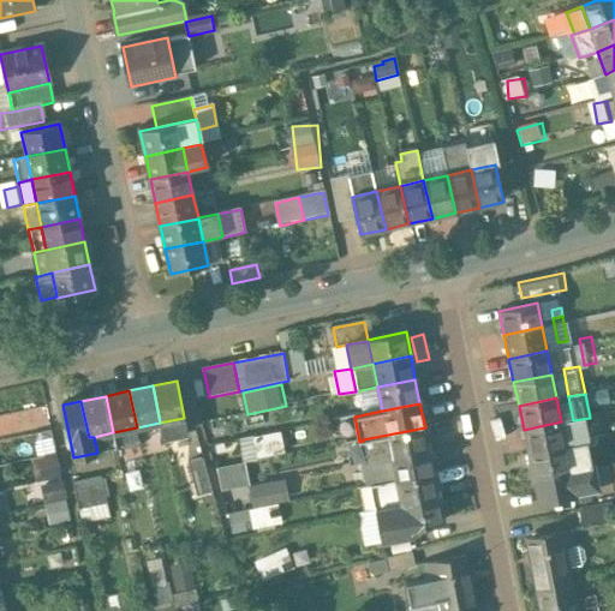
[(609,439),(605,415),(595,417),(599,441),(609,439)]
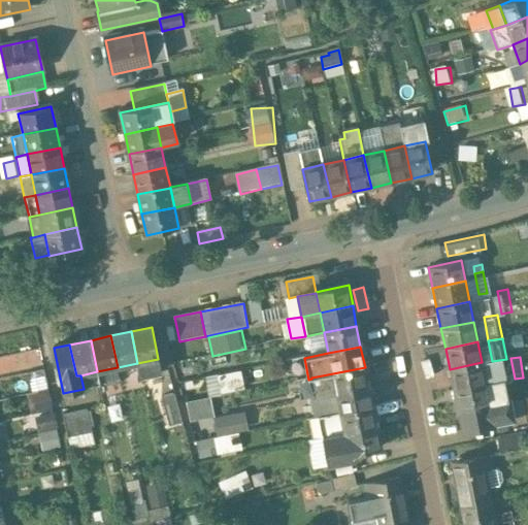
[(482,362),(450,369),(454,389),(487,383),(482,362)]
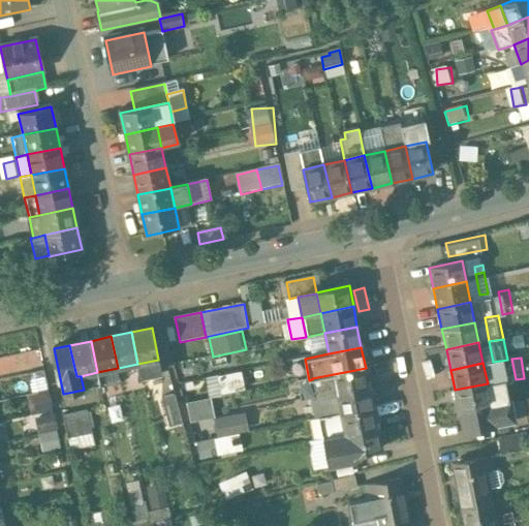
[(366,368),(312,378),(312,379),(316,399),(337,395),(370,388),(366,368)]
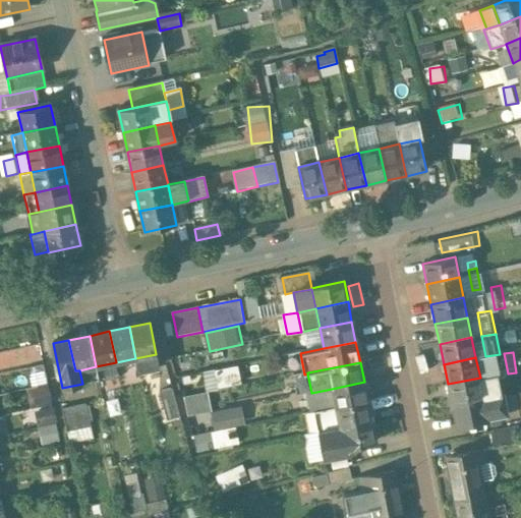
[(96,366),(79,370),(82,384),(99,381),(96,366)]
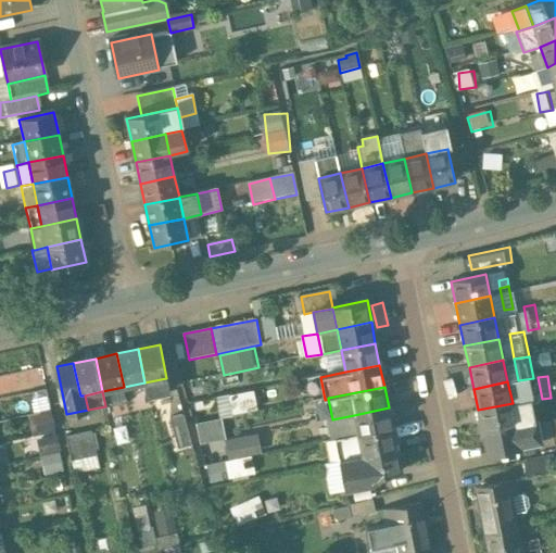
[(251,394),(230,399),(234,414),(254,411),(251,394)]
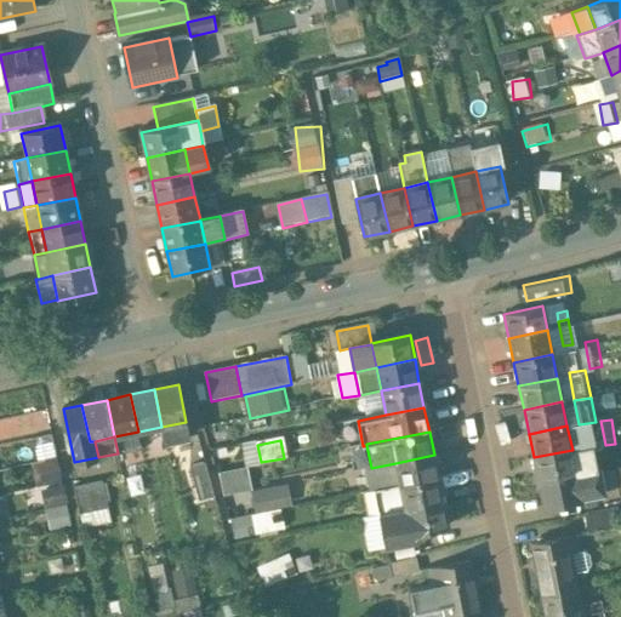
[(591,446),(573,450),(576,472),(594,467),(591,446)]
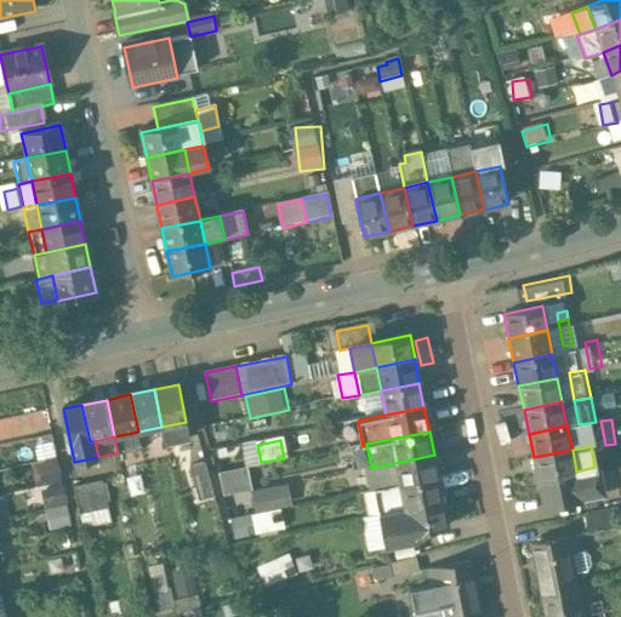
[(573,450),(534,457),(539,483),(577,474),(576,472),(573,450)]
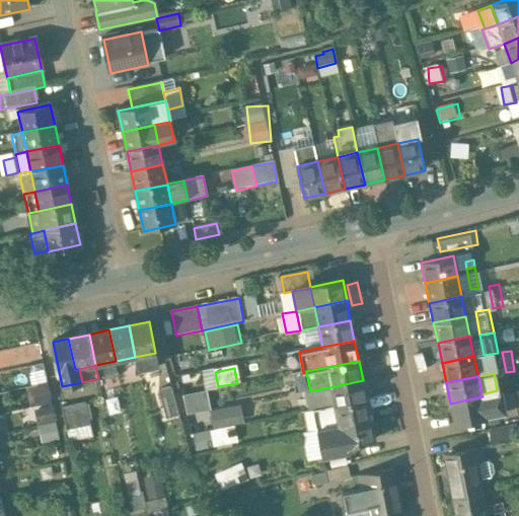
[(363,380),(330,387),(335,406),(366,399),(363,380)]
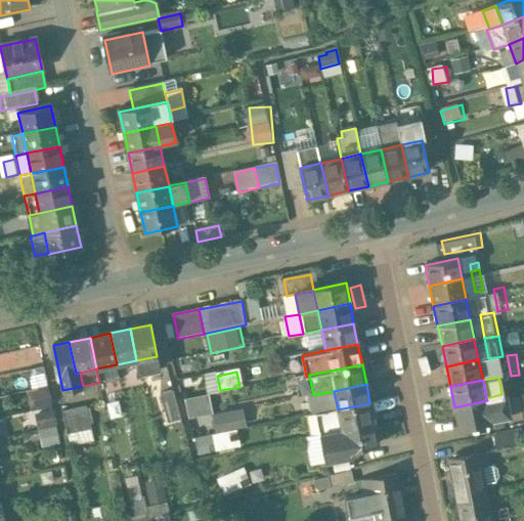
[(165,394),(172,424),(185,421),(178,391),(165,394)]
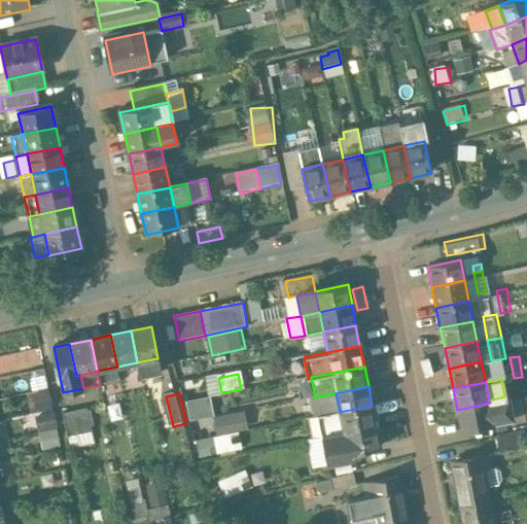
[(336,393),(315,397),(316,403),(313,404),(316,417),(317,417),(340,412),(336,393)]
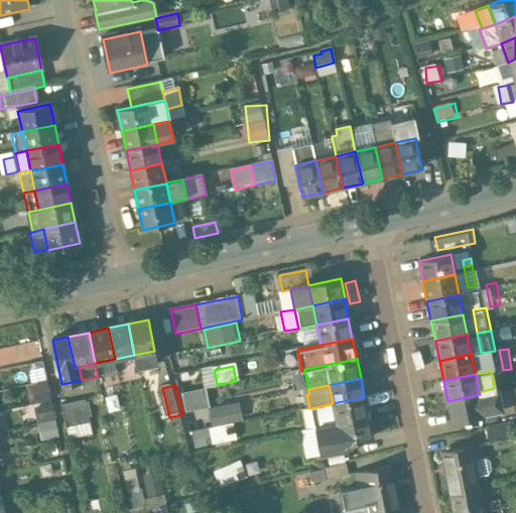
[(494,388),(479,392),(480,394),(447,401),(452,422),(483,416),(482,415),(501,411),(496,388),(494,388)]
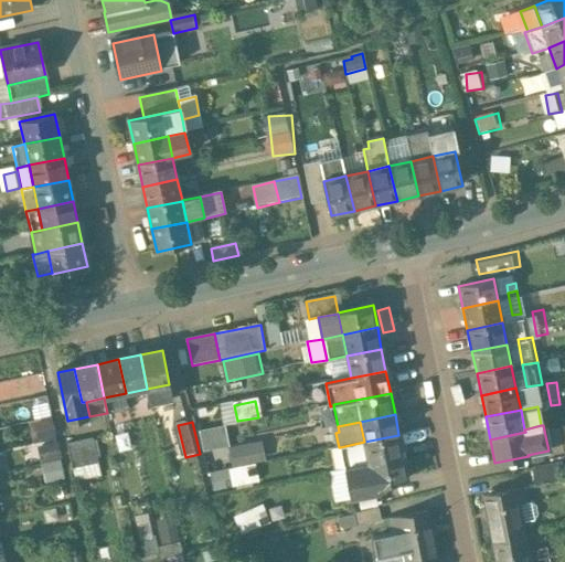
[(398,435),(364,442),(368,464),(404,457),(398,435)]
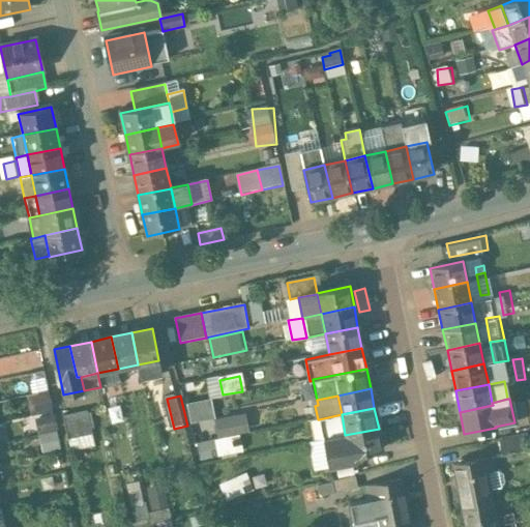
[(66,416),(72,445),(98,439),(92,411),(66,416)]
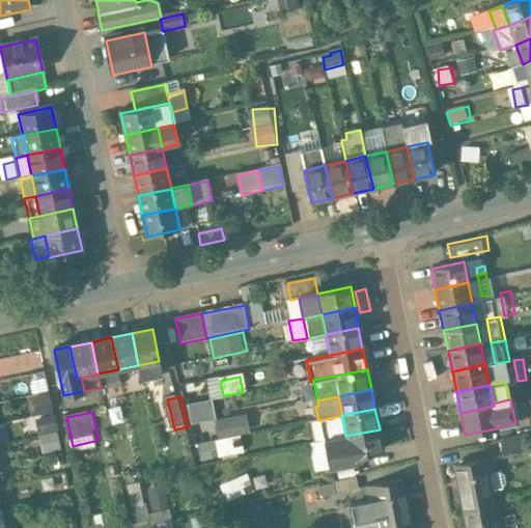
[(342,415),(319,420),(324,441),(345,436),(342,415)]
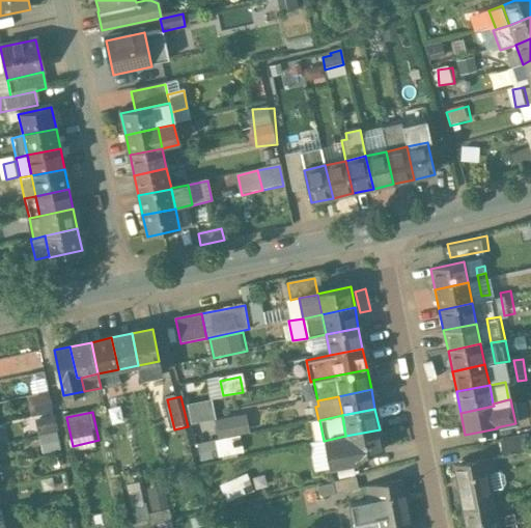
[(239,417),(215,421),(219,441),(242,436),(239,417)]
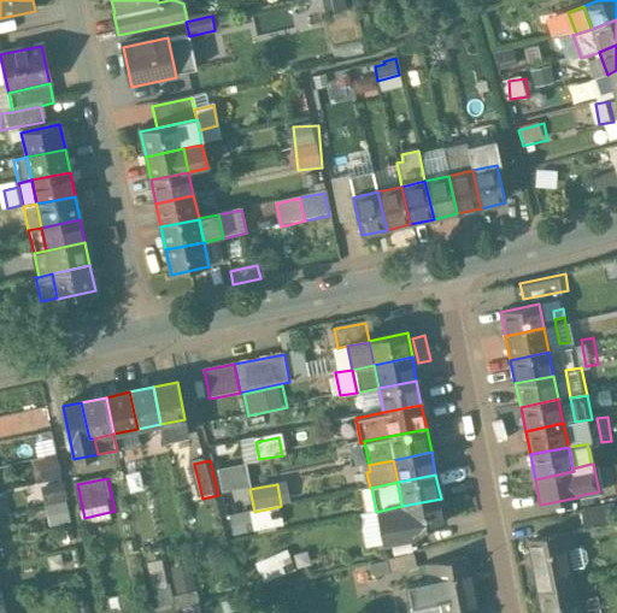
[(370,488),(358,490),(363,514),(376,512),(371,488),(370,488)]
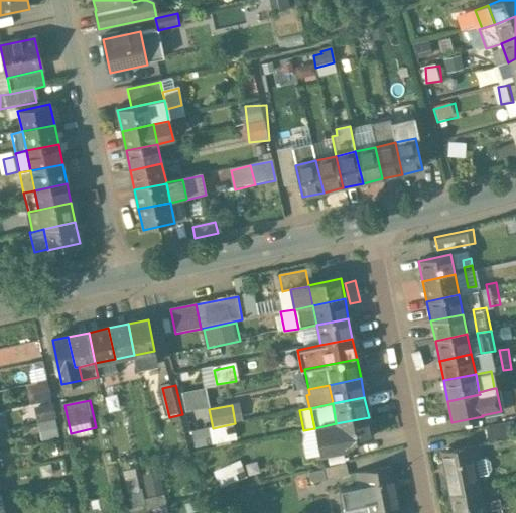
[(57,410),(39,412),(42,440),(60,438),(57,410)]
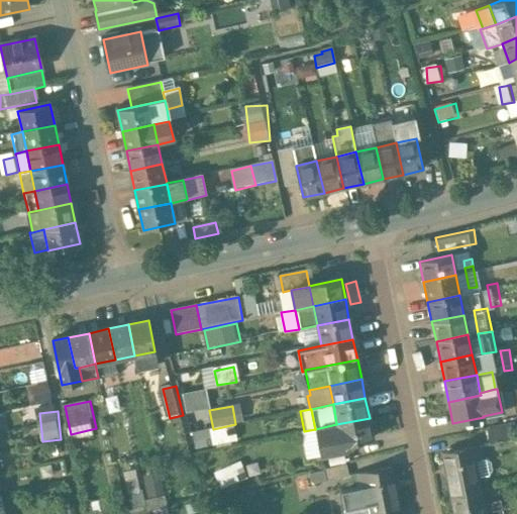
[(370,418),(336,424),(340,446),(346,445),(374,439),(370,418)]
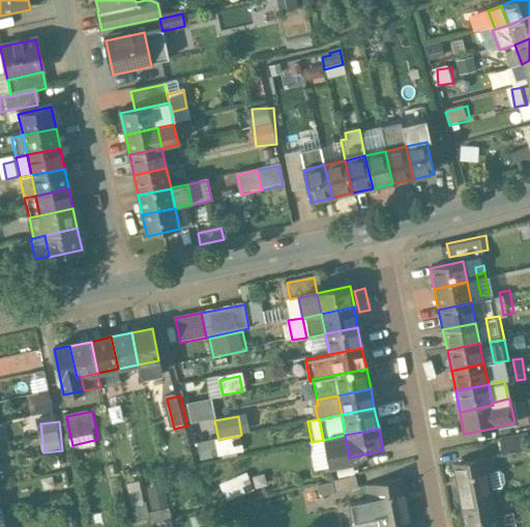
[(345,435),(323,440),(329,469),(356,463),(355,457),(349,458),(345,435)]
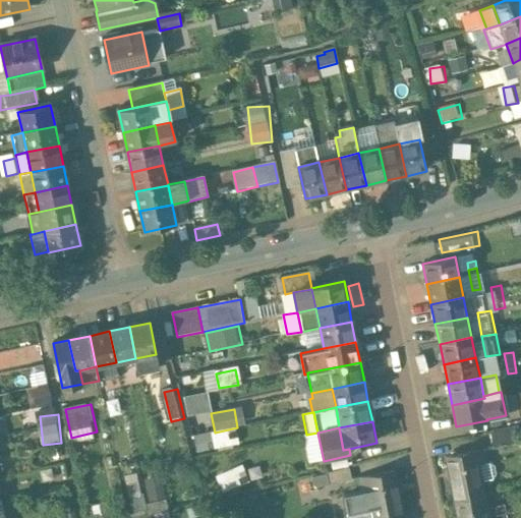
[(520,442),(520,428),(496,430),(498,446),(520,443),(520,442)]
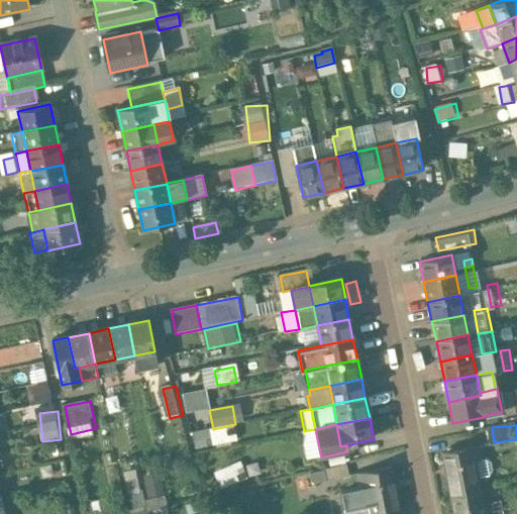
[(235,426),(195,432),(197,448),(238,442),(235,426)]
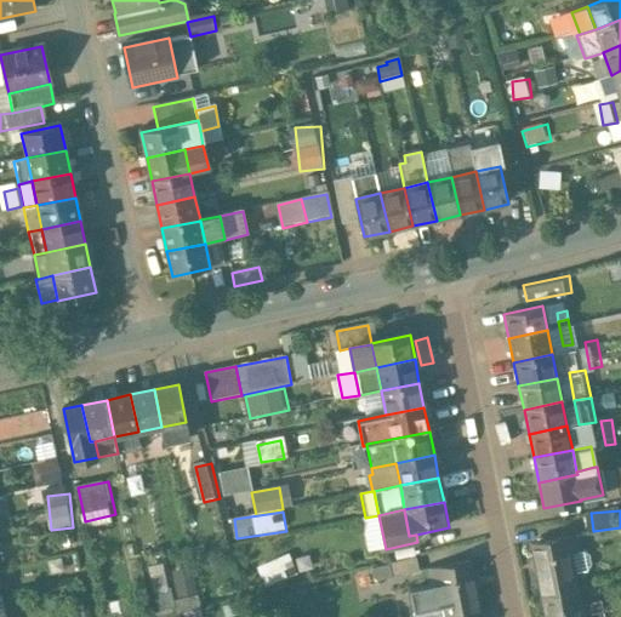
[(574,535),(529,544),(540,598),(575,590),(569,553),(576,550),(574,535)]
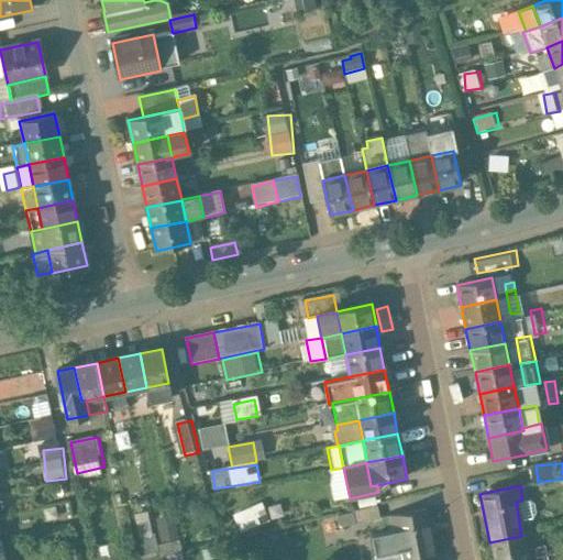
[(265,503),(235,515),(242,533),(272,520),(265,503)]
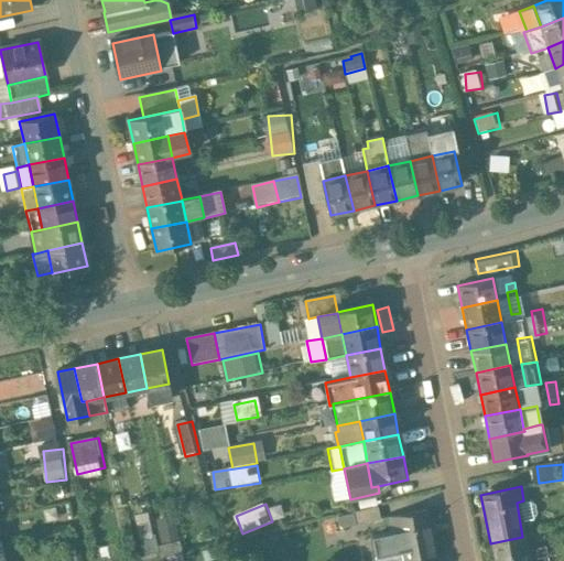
[(427,511),(388,519),(390,533),(398,532),(402,560),(424,560),(437,558),(427,511)]
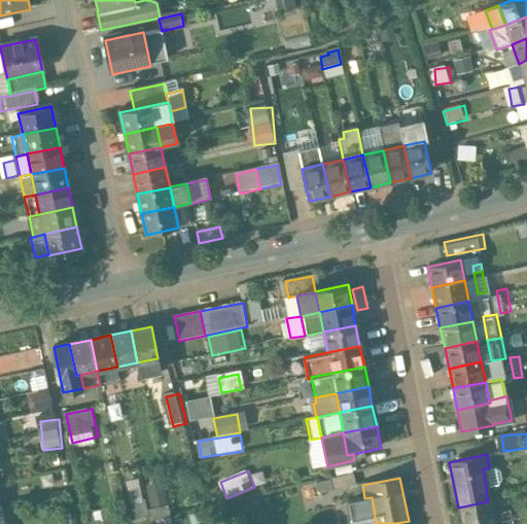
[(492,523),(488,501),(458,508),(461,523),(492,523)]
